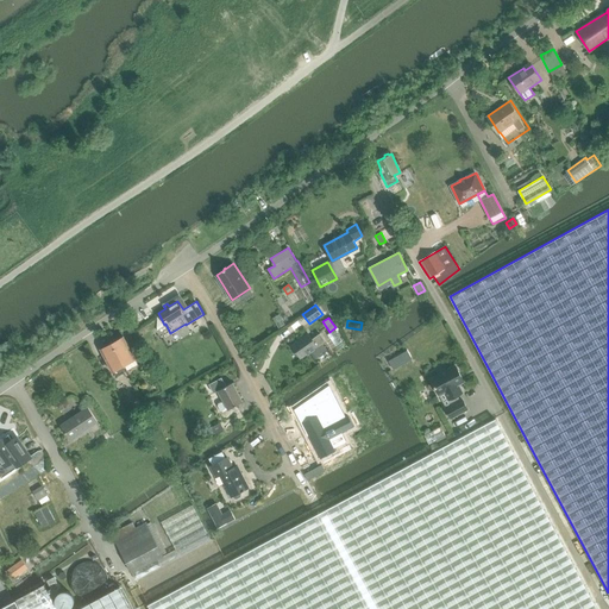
[(308,334),(292,345),(295,350),(294,352),(297,357),(300,357),(301,358),(311,352),(315,358),(327,350),(322,344),(325,341),(320,334),(312,340),(308,334)]
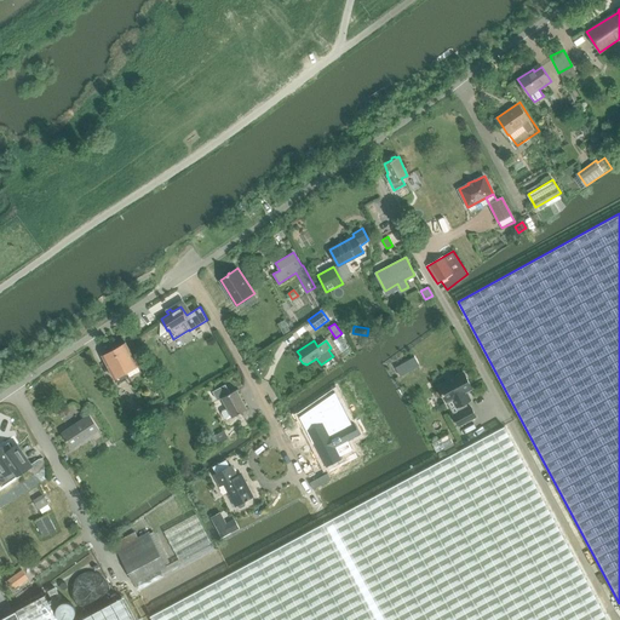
[(126,343),(114,349),(127,372),(138,366),(126,343)]
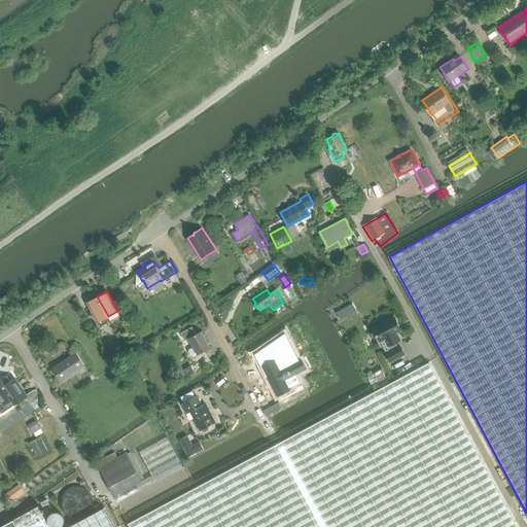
[(110,319),(108,316),(97,296),(86,302),(99,324),(110,319)]
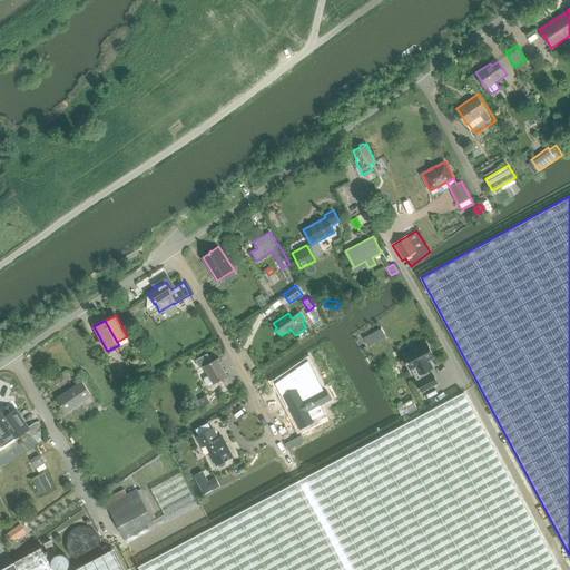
[(379,340),(374,332),(364,337),(369,346),(379,340)]
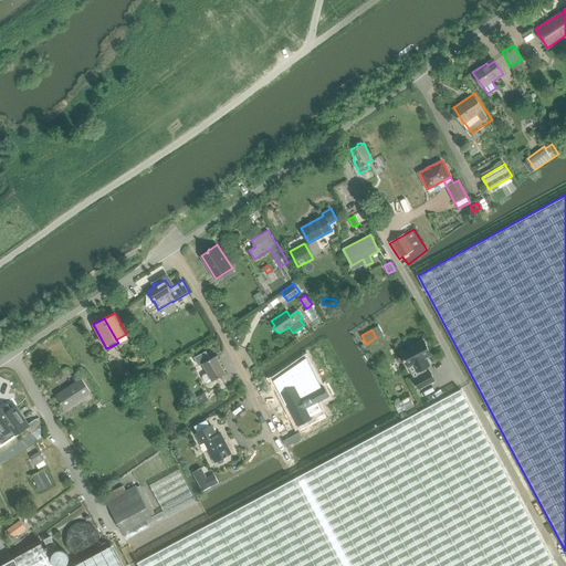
[(425,367),(430,365),(426,357),(431,355),(423,339),(416,344),(415,342),(406,346),(408,348),(400,352),(408,367),(412,364),(417,371),(418,371),(420,376),(415,379),(419,388),(435,380),(430,371),(428,373),(425,367)]
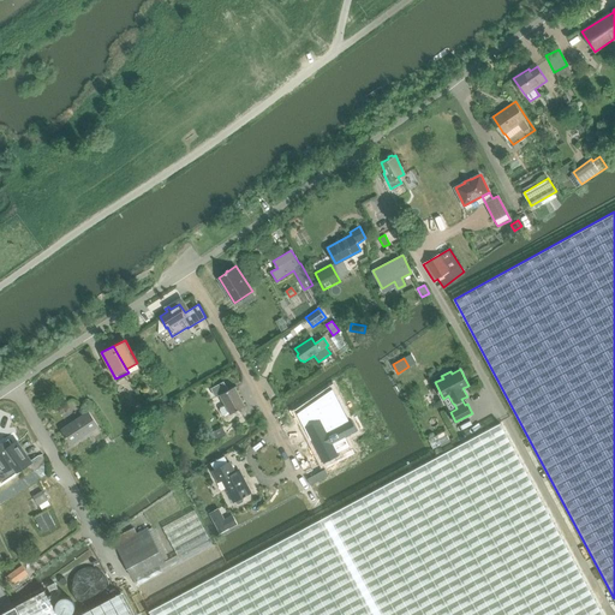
[(224,381),(212,388),(216,396),(220,394),(225,405),(221,407),(220,410),(222,415),(225,416),(230,413),(245,406),(234,386),(228,389),(224,381)]
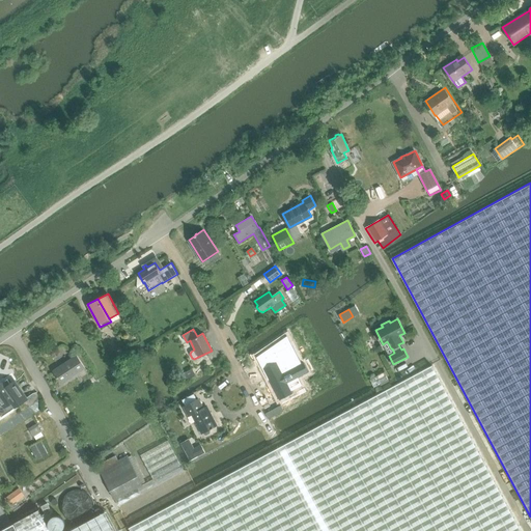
[(277,361),(263,367),(279,396),(292,389),(289,382),(308,371),(288,334),(270,347),(277,361)]
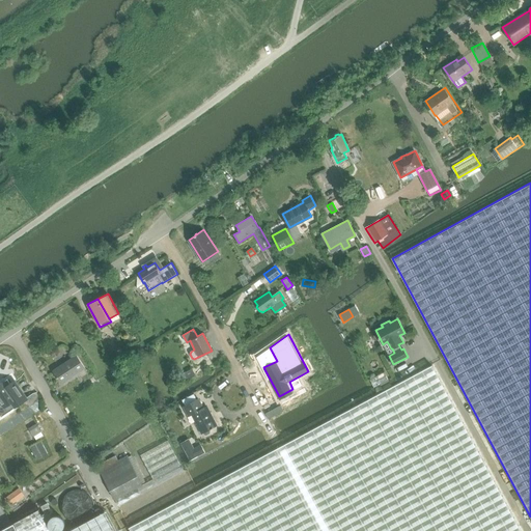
[(121,351),(115,354),(119,361),(126,358),(121,351)]
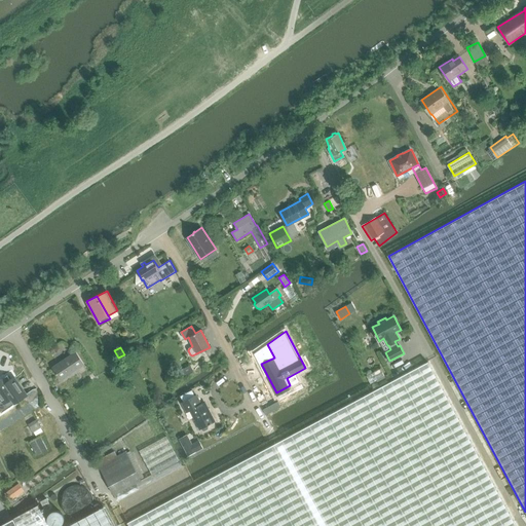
[(61,380),(84,365),(76,351),(52,368),(61,380)]
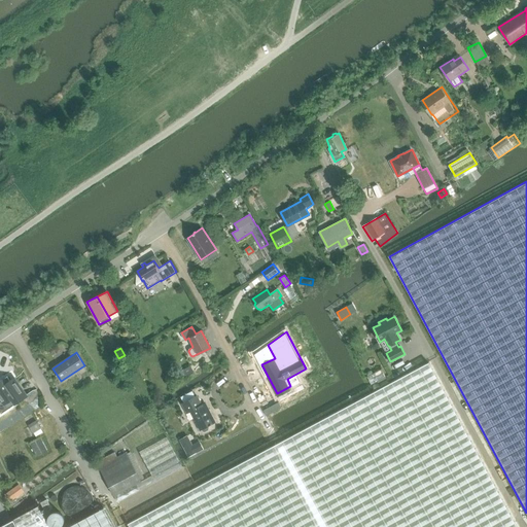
[(113,353),(108,356),(113,365),(118,362),(113,353)]
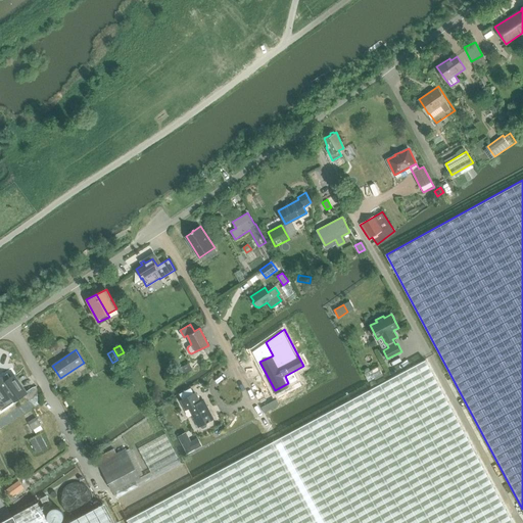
[(513,522),(465,433),(425,360),(287,433),(127,519),(129,522),(513,522)]
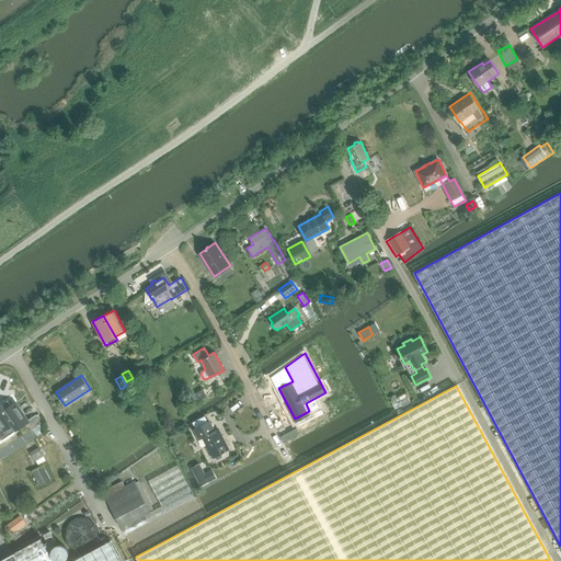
[(203,389),(191,396),(194,403),(207,397),(203,389)]
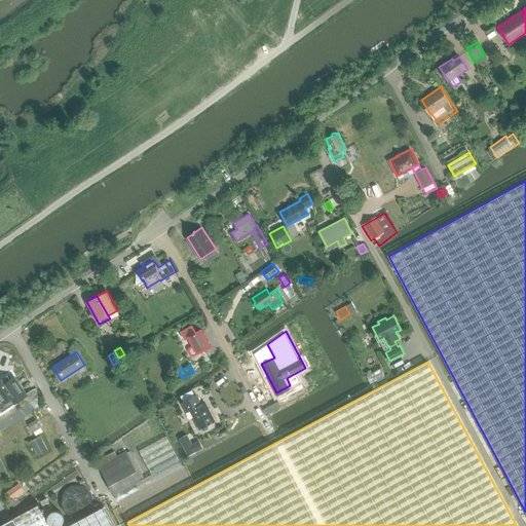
[(381,369),(367,376),(371,383),(385,376),(381,369)]
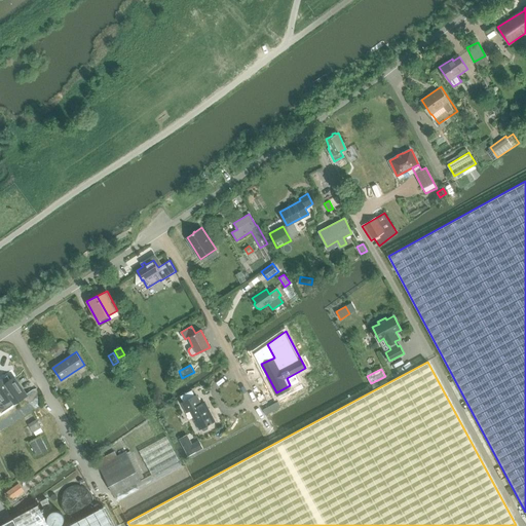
[(0,398),(3,403),(11,398),(14,403),(26,395),(14,378),(9,381),(7,378),(2,381),(1,379),(0,380),(1,382),(0,381),(0,398)]
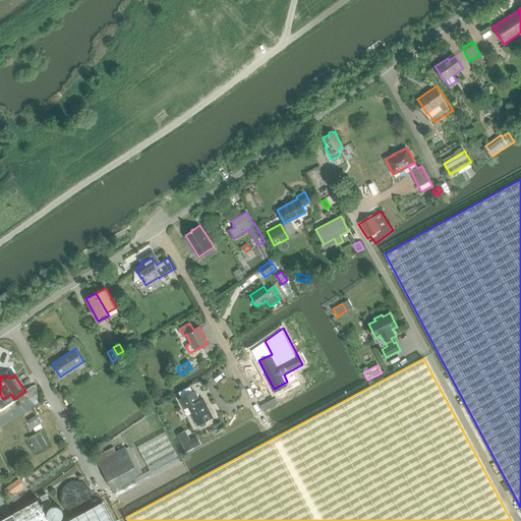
[(190,387),(179,393),(181,398),(180,398),(184,408),(188,406),(197,424),(198,424),(199,426),(201,426),(206,424),(206,422),(205,421),(206,420),(207,421),(209,419),(213,417),(208,408),(208,409),(203,398),(199,400),(194,391),(193,392),(190,387)]
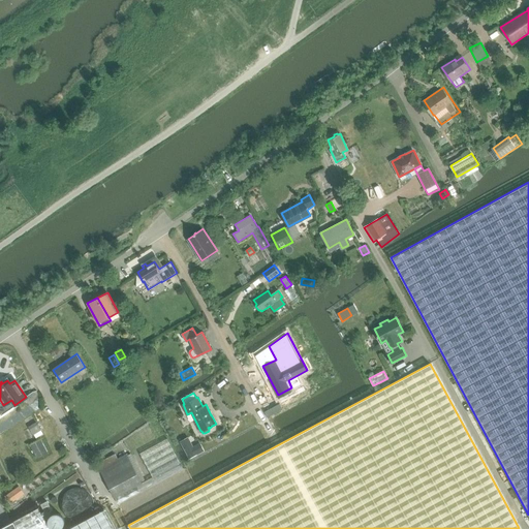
[(37,423),(29,427),(33,434),(41,430),(37,423)]
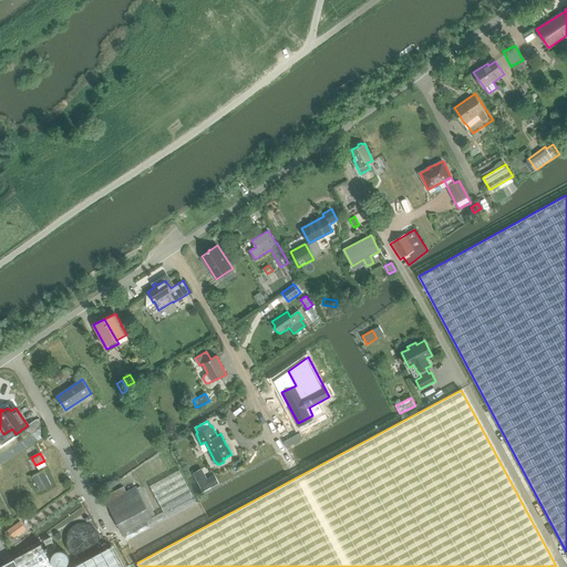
[(194,473),(203,491),(218,482),(214,475),(207,480),(202,468),(194,473)]
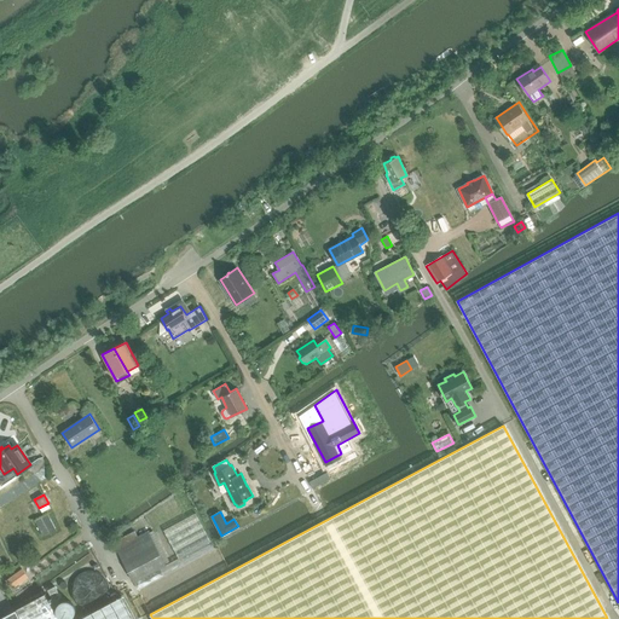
[(48,513),(35,520),(44,536),(56,528),(48,513)]
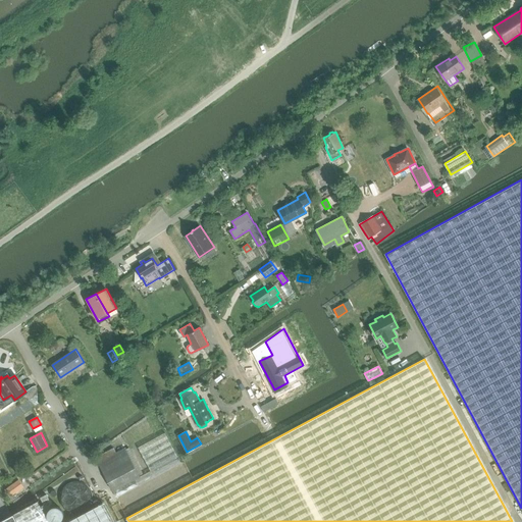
[(165,432),(138,448),(151,471),(113,491),(116,497),(181,462),(165,432)]
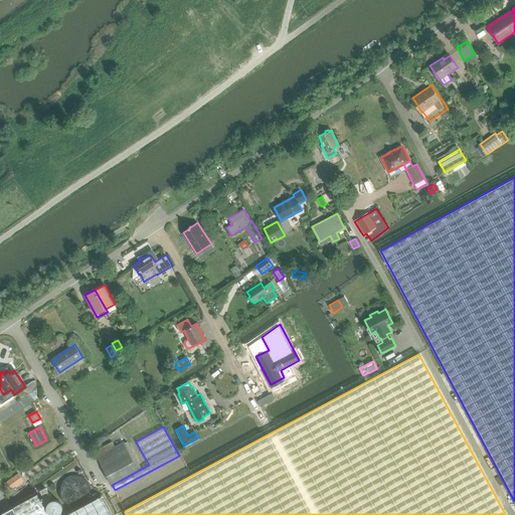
[(97,457),(111,484),(138,470),(123,442),(115,447),(112,442),(96,451),(99,456),(97,457)]
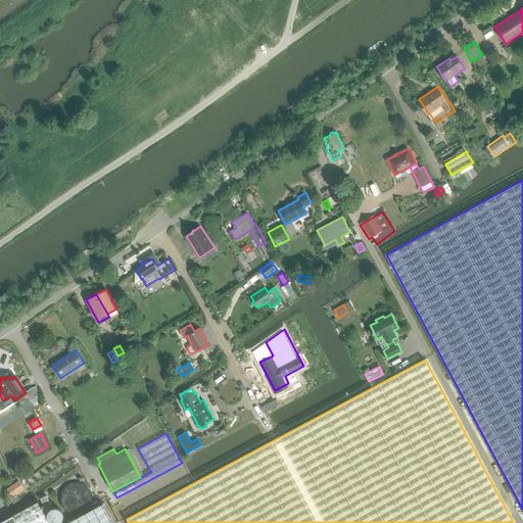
[(24,487),(18,480),(5,489),(10,497),(24,487)]
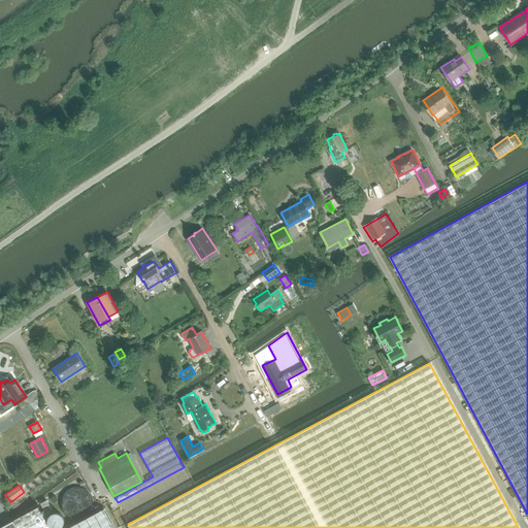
[(46,514),(53,510),(47,500),(40,503),(46,514)]
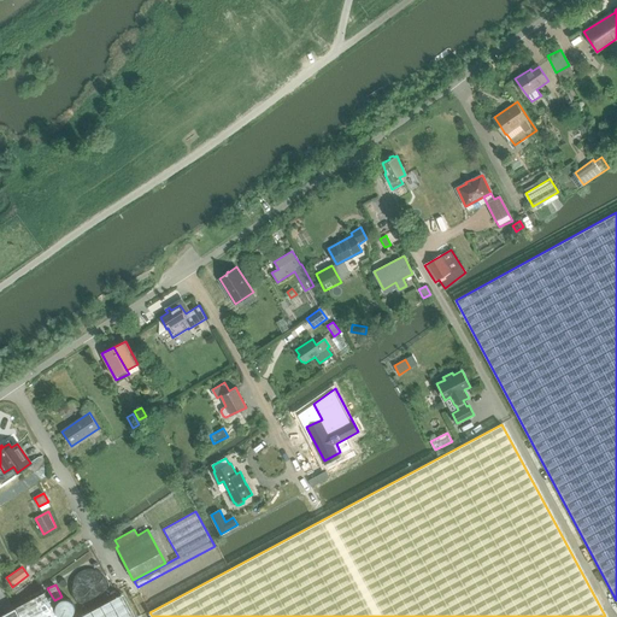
[(133,616),(122,597),(81,616),(58,616),(46,592),(0,615),(0,616),(133,616)]
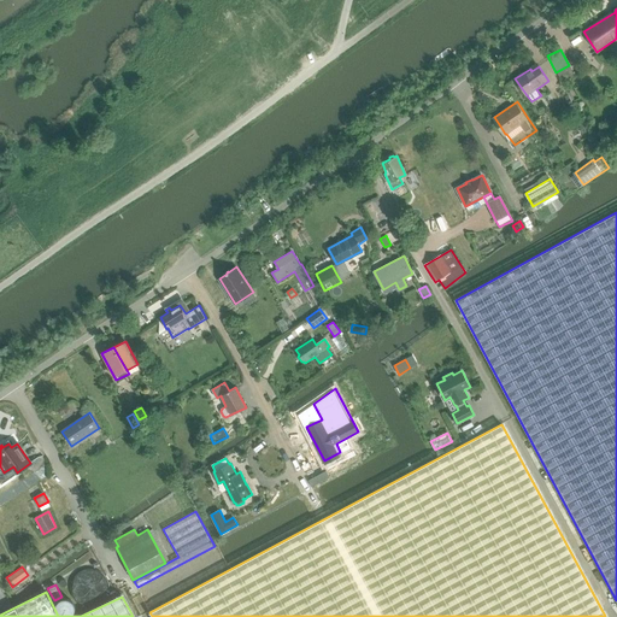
[(69,616),(70,616),(72,616),(74,613),(75,612),(75,610),(75,609),(75,606),(75,605),(74,603),(72,601),(70,600),(69,599),(66,599),(64,599),(63,599),(60,600),(59,601),(58,603),(57,604),(56,606),(56,609),(56,610),(57,612),(58,615),(59,616),(60,616),(62,616),(69,616)]
